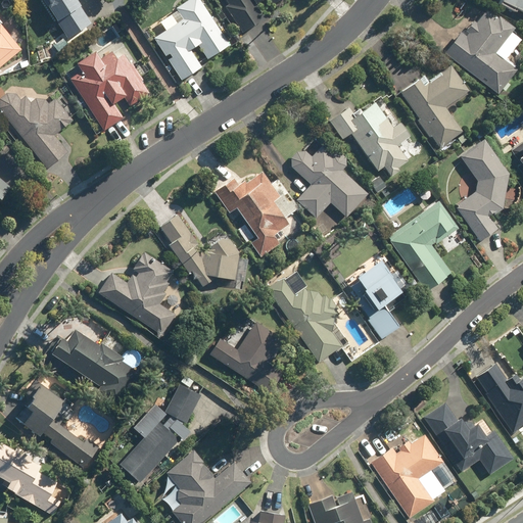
[(77,0),(43,0),(67,42),(93,28),(77,0)]
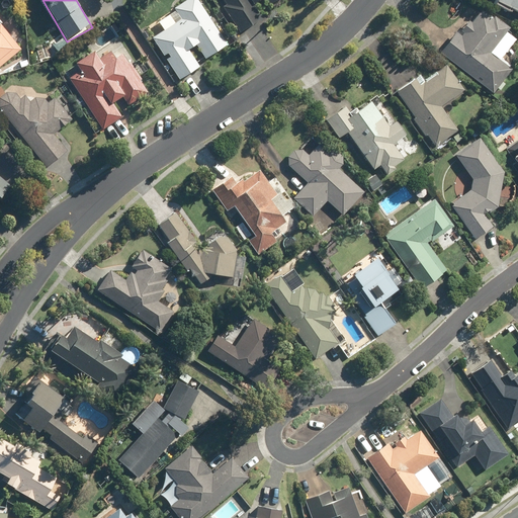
[(183,0),(171,8),(179,20),(174,23),(169,15),(158,22),(163,30),(150,38),(176,80),(199,66),(191,53),(196,49),(205,62),(228,48),(196,0),(183,0)]
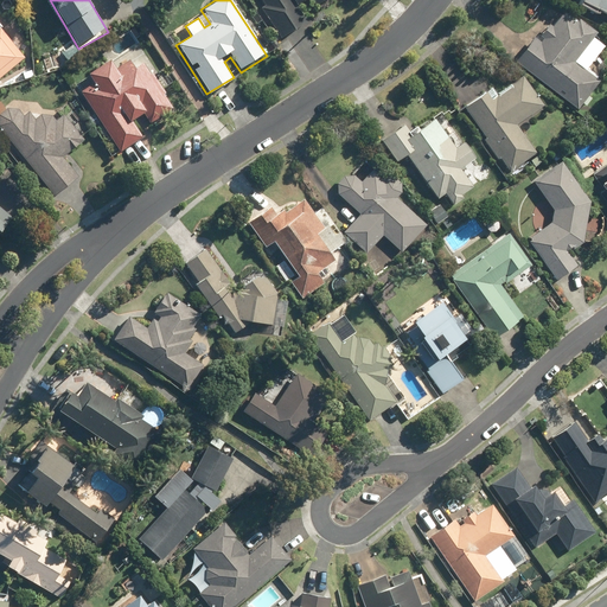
[(261,0),(262,0),(256,5),(279,34),(282,39),(302,24),(299,19),(293,12),(307,0),(314,0),(318,4),(321,10),(333,0),(261,0)]
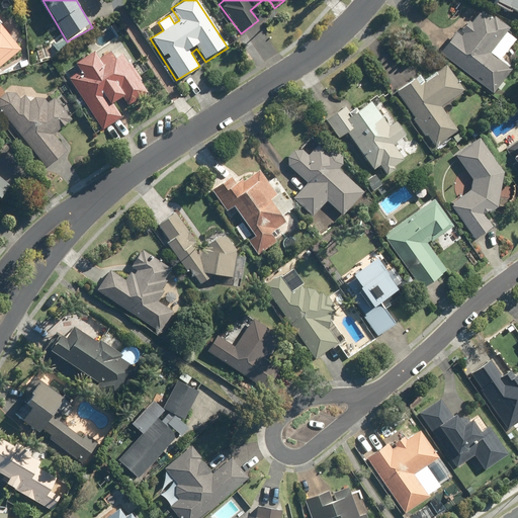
[(517,0),(496,0),(495,4),(517,14),(517,0)]
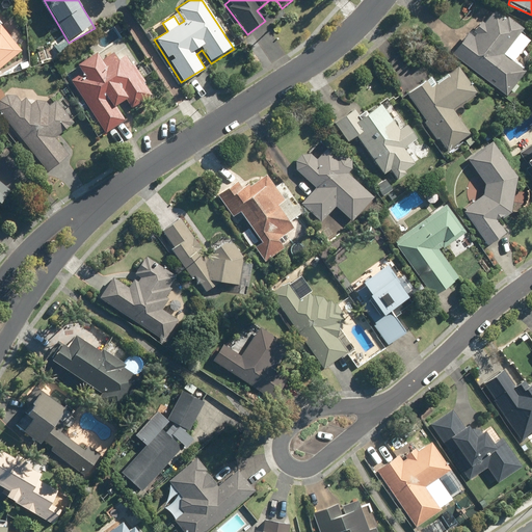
[(482,17),(472,30),(471,29),(451,54),(506,96),(525,72),(512,62),(529,41),(519,32),(522,28),(506,17),(505,19),(495,9),(486,20),(482,17)]
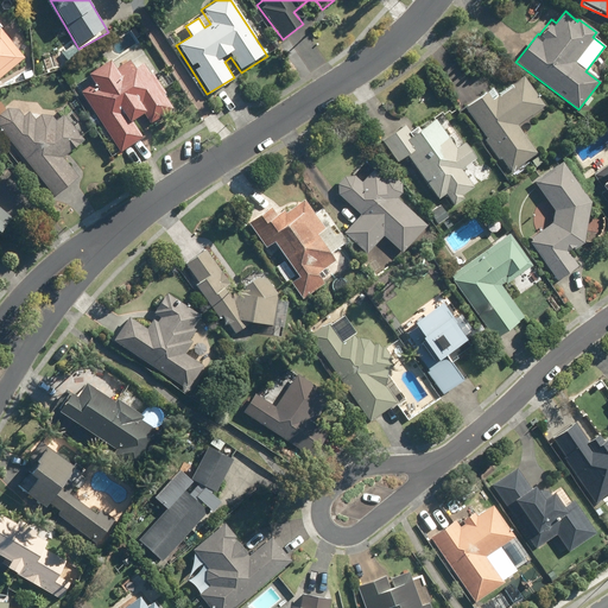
[(0,70),(6,67),(10,71),(27,56),(0,21),(0,70)]
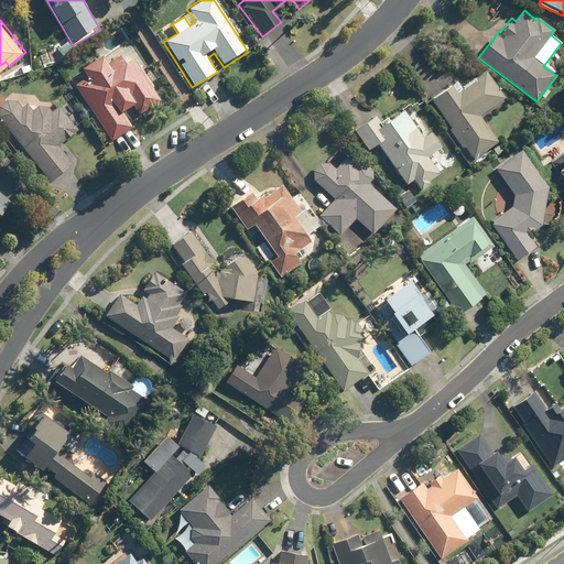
[(108,141),(131,128),(123,115),(132,109),(134,112),(161,96),(134,53),(112,66),(105,54),(79,71),(86,83),(76,88),(108,141)]
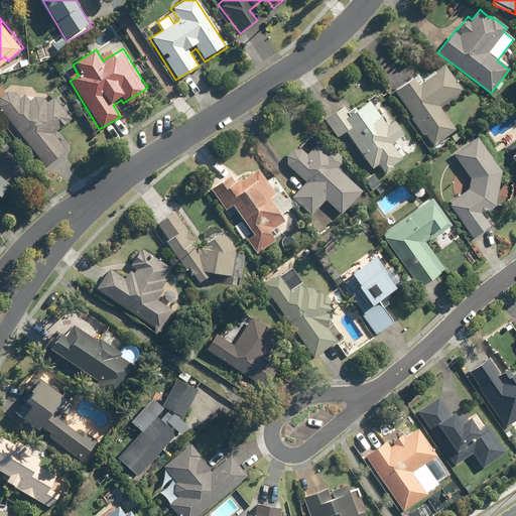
[(395,92),(413,117),(410,119),(422,136),(425,134),(433,146),(449,135),(455,141),(460,137),(456,131),(437,105),(461,89),(444,66),(417,86),(412,80),(395,92)]
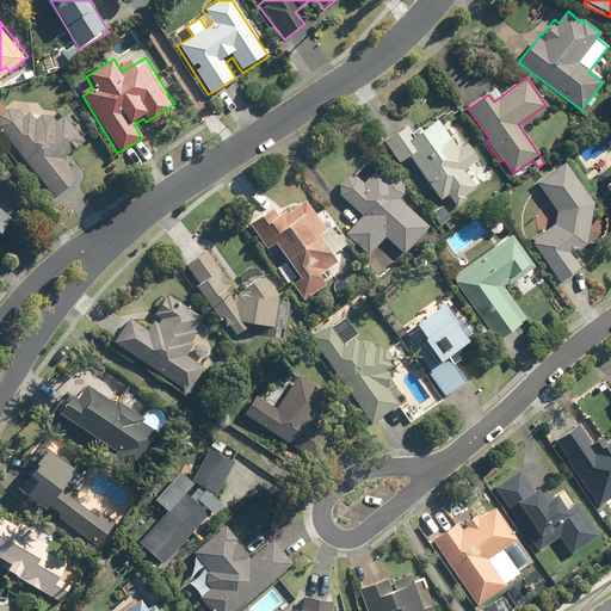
[(79,178),(63,159),(85,141),(81,136),(90,130),(72,106),(55,122),(50,116),(41,116),(35,119),(29,111),(23,116),(18,110),(6,109),(0,113),(0,131),(54,198),(79,178)]
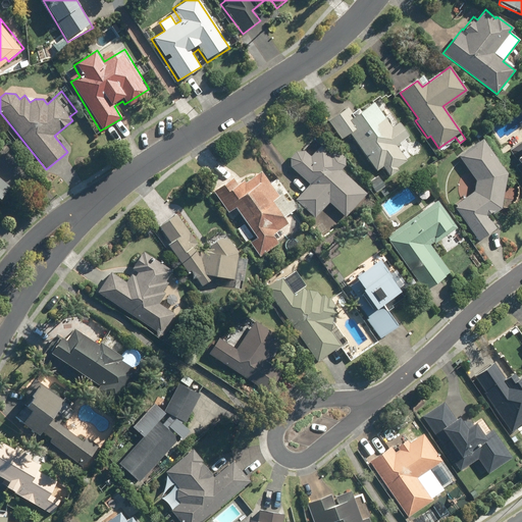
[(345,109),(337,115),(328,121),(341,140),(350,134),(375,171),(382,166),(389,176),(398,170),(396,167),(406,160),(401,154),(396,145),(409,136),(399,120),(389,126),(379,110),(376,112),(370,102),(368,104),(350,116),(345,109)]
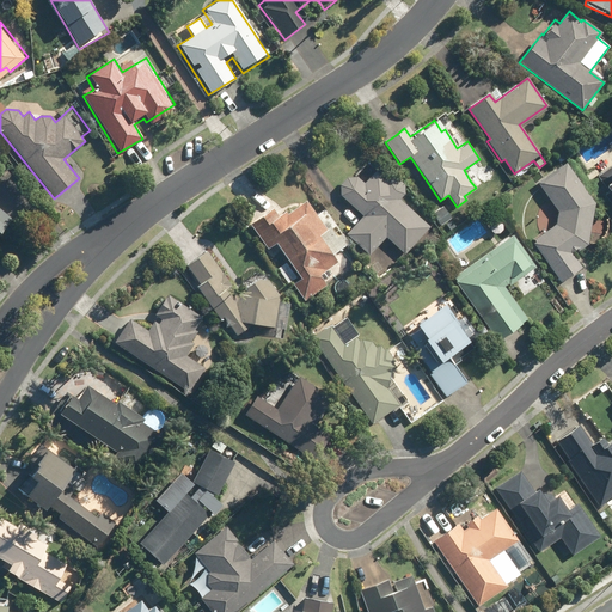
[(565,164),(537,183),(556,210),(554,227),(532,243),(562,282),(581,268),(570,254),(588,245),(594,208),(565,164)]
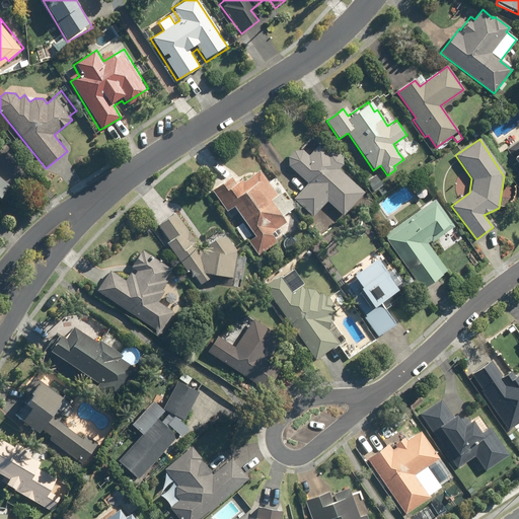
[(518,164),(518,141),(508,149),(518,164)]
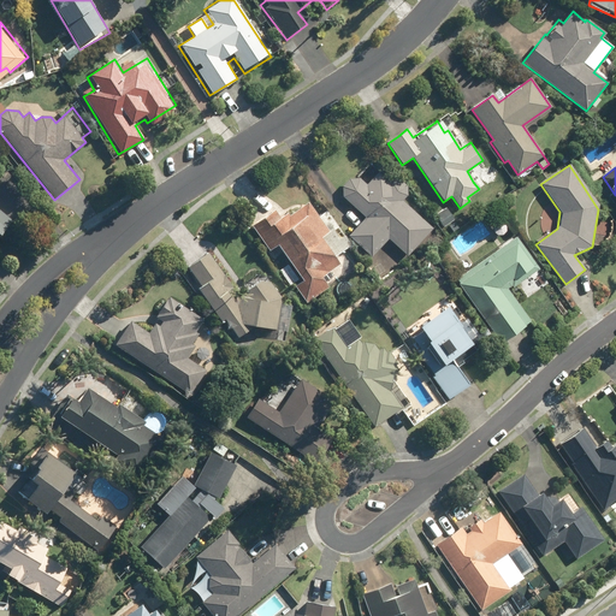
[(379,172),(366,187),(362,183),(362,182),(361,182),(360,181),(359,181),(357,179),(356,179),(355,179),(354,179),(353,179),(351,179),(350,181),(349,181),(348,181),(347,182),(345,183),(345,184),(344,184),(343,185),(343,187),(343,188),(342,189),(342,190),(342,191),(342,193),(342,194),(342,195),(343,196),(343,197),(344,199),(344,200),(365,219),(348,237),(372,259),(389,238),(408,256),(433,229),(403,202),(406,188),(398,179),(392,185),(379,172)]
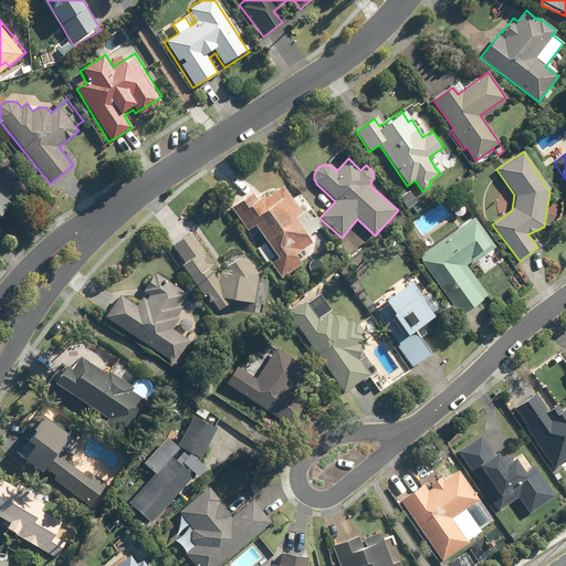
[(230,207),(247,232),(254,227),(264,242),(258,248),(278,278),(300,263),(293,253),(310,241),(306,236),(322,224),(301,192),(291,199),(280,184),(257,199),(252,192),(230,207)]
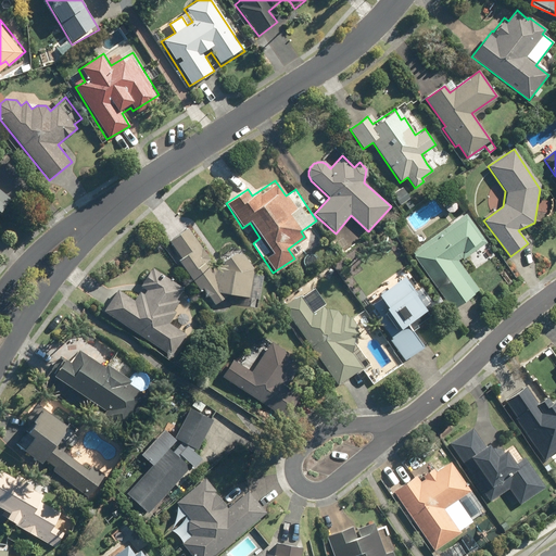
[(0,188),(0,211),(11,197),(0,188)]
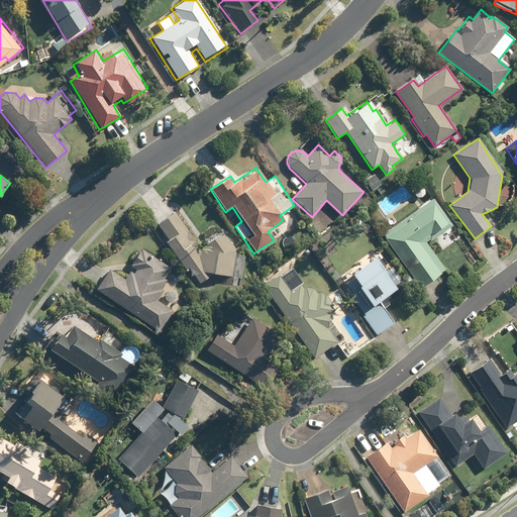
[(383,234),(402,263),(420,288),(445,271),(427,244),(452,227),(433,199),(383,234)]
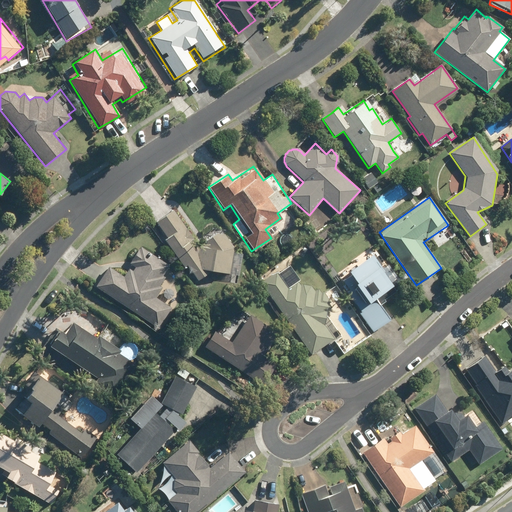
[(219,224),(196,242),(172,210),(155,222),(167,238),(164,241),(182,265),(183,264),(197,282),(205,276),(204,271),(229,274),(230,257),(237,248),(219,224)]
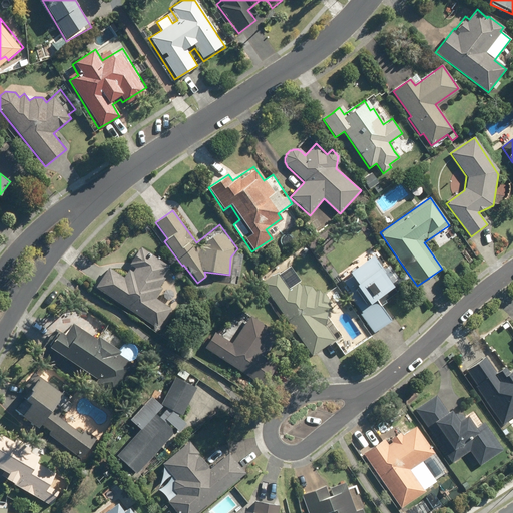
[(129,269),(123,278),(108,268),(94,288),(157,329),(170,308),(154,298),(165,280),(161,278),(169,267),(139,247),(128,264),(131,266),(129,269)]
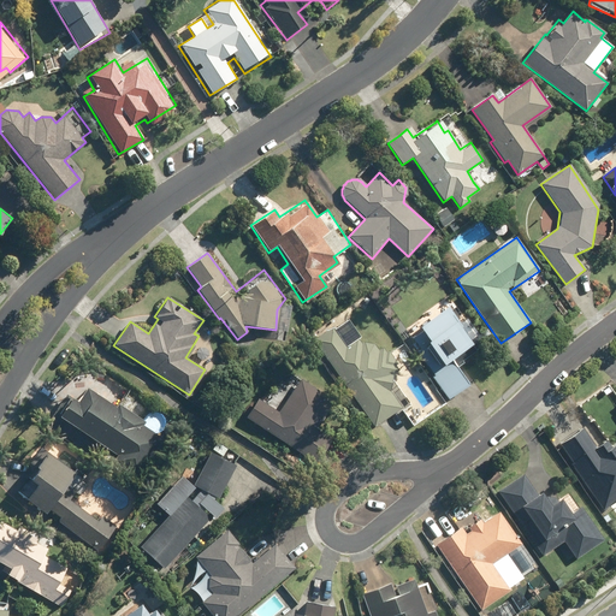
[(468,385),(450,359),(474,342),(448,303),(418,325),(428,342),(425,343),(440,366),(428,373),(446,400),(468,385)]
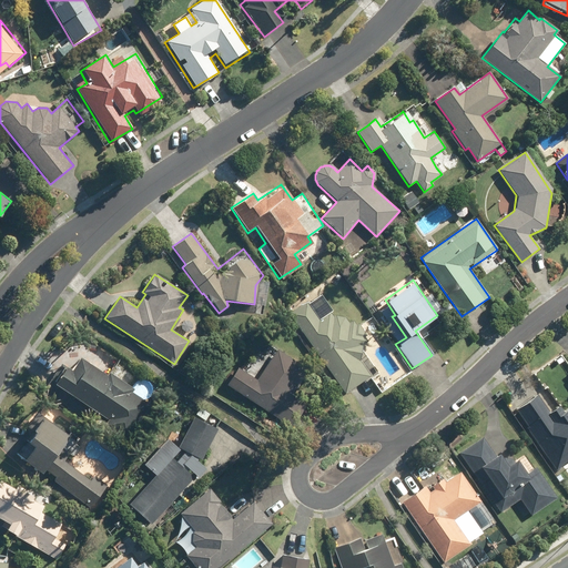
[(324,298),(317,303),(293,321),(343,392),(367,374),(354,356),(361,351),(361,345),(368,340),(353,320),(350,322),(345,316),(336,316),(324,298)]
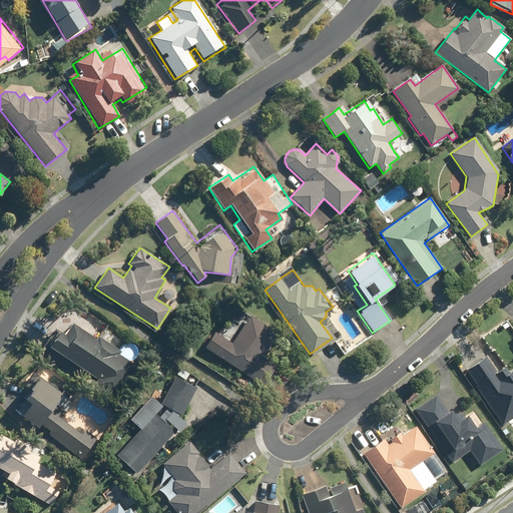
[(214,335),(206,348),(266,382),(275,367),(258,358),(273,332),(248,318),(232,345),(214,335)]
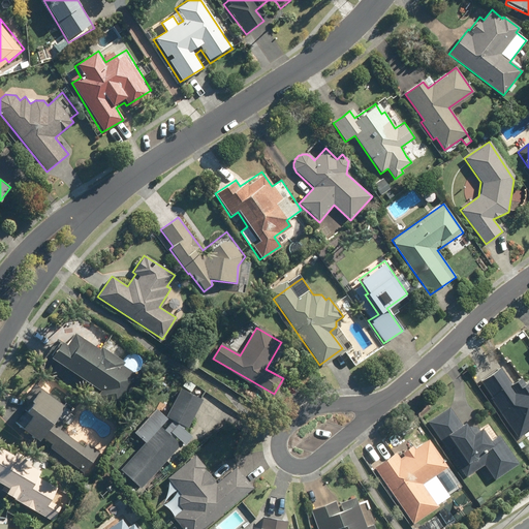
[(99,347),(97,349),(75,335),(57,362),(99,391),(96,396),(117,410),(120,405),(138,378),(124,368),(125,365),(99,347)]
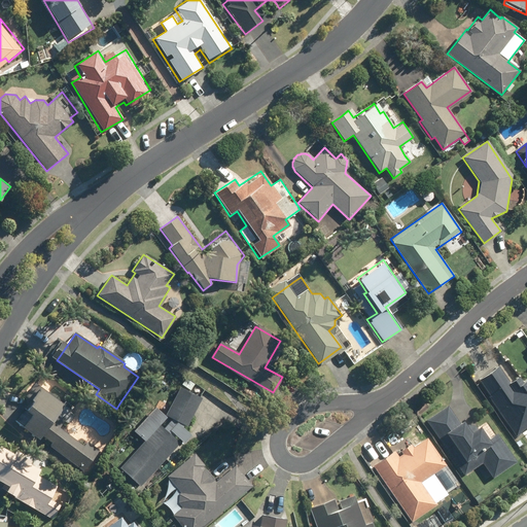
[(519,377),(508,384),(498,369),(479,381),(516,437),(526,429),(526,380),(523,383),(519,377)]
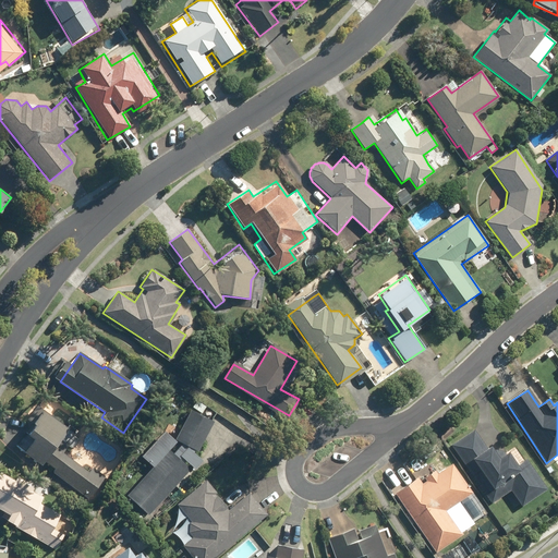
[(31,441),(22,452),(40,466),(41,465),(87,499),(105,475),(93,466),(88,472),(62,453),(67,447),(69,445),(61,439),(69,428),(37,405),(26,421),(31,424),(23,436),(31,441)]
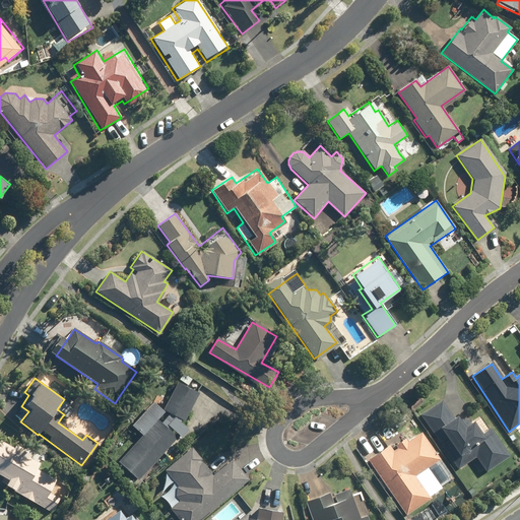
[(133,426),(142,436),(117,461),(136,480),(178,439),(189,429),(180,423),(198,395),(179,383),(168,401),(157,394),(133,426)]
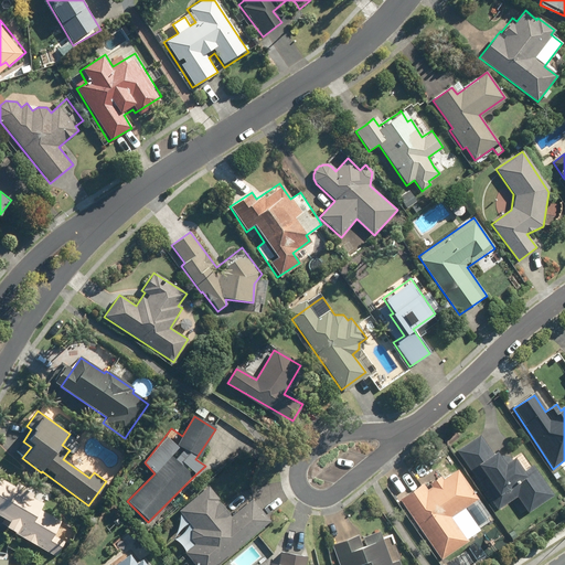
[(496,451),(492,454),(481,437),(458,452),(496,510),(516,497),(528,513),(554,496),(533,465),(523,471),(513,456),(503,462),(496,451)]
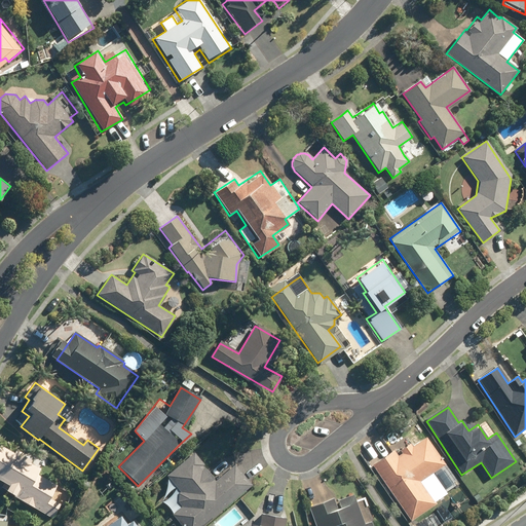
[(426,439),(403,454),(399,447),(373,464),(409,521),(435,503),(420,481),(444,466),(426,439)]
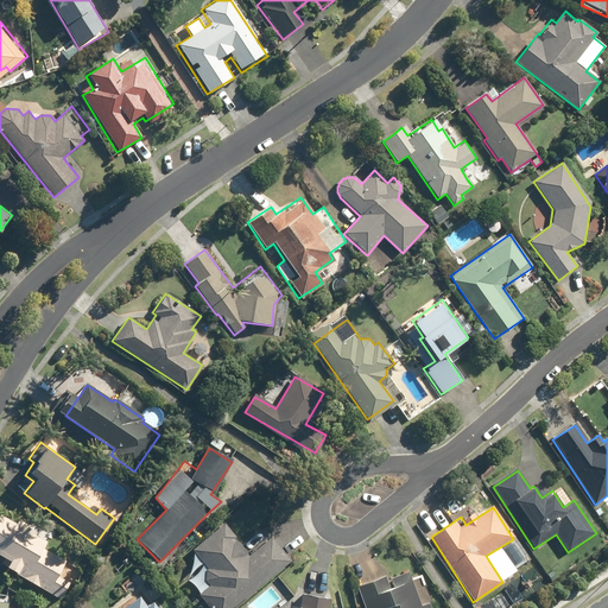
[(0,517),(0,557),(10,563),(6,568),(61,599),(80,568),(43,548),(49,538),(16,519),(13,524),(0,517)]
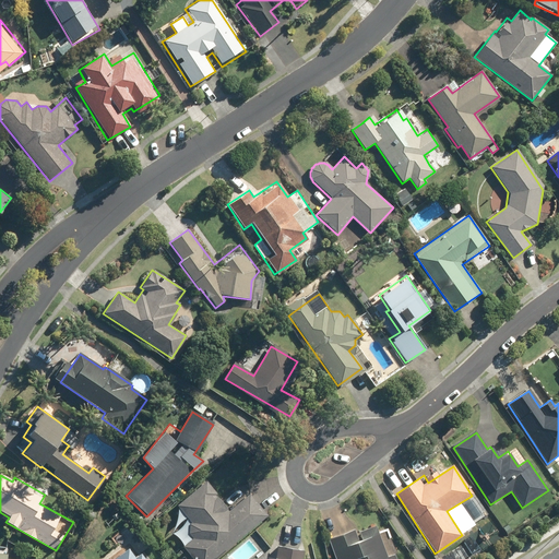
[(189,536),(192,539),(183,546),(193,558),(213,558),(266,515),(248,494),(229,509),(206,482),(177,506),(191,523),(188,524),(189,536)]
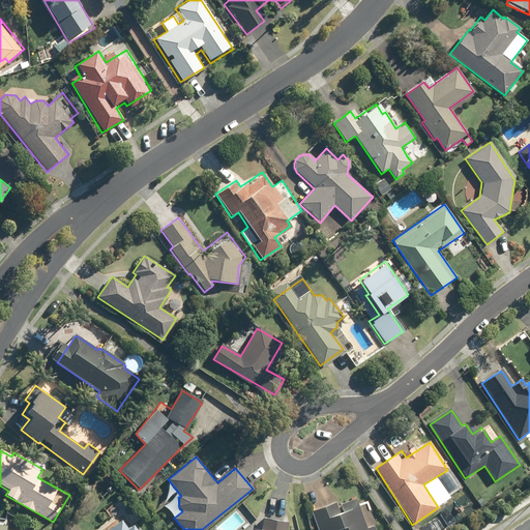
[(355,496),(319,508),(311,511),(317,529),(375,529),(374,525),(366,528),(355,496)]
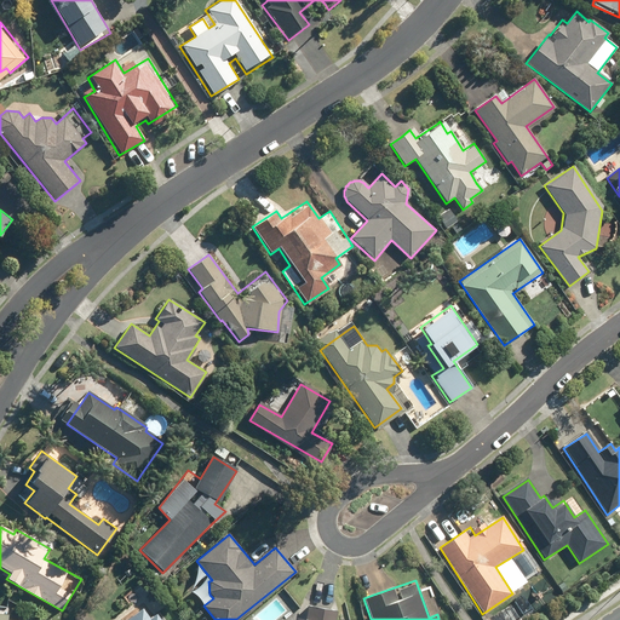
[(336,619),(338,613),(303,604),(296,619),(336,619)]
